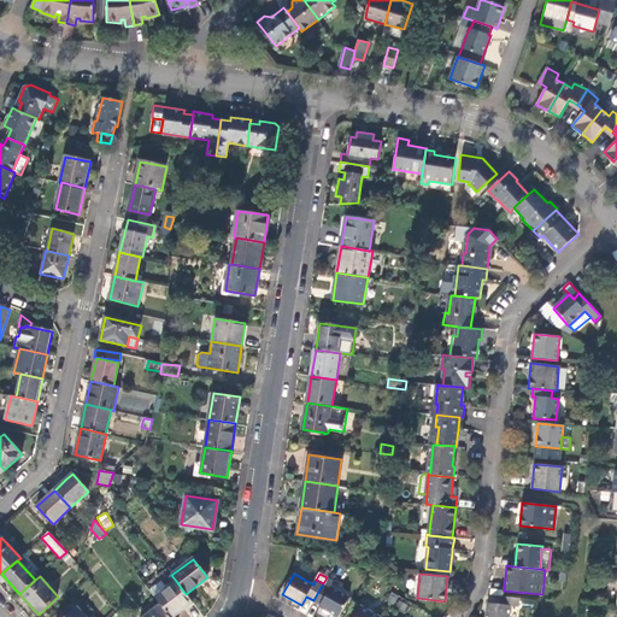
[(333,581),(327,577),(323,583),(329,588),(330,586),(333,581)]
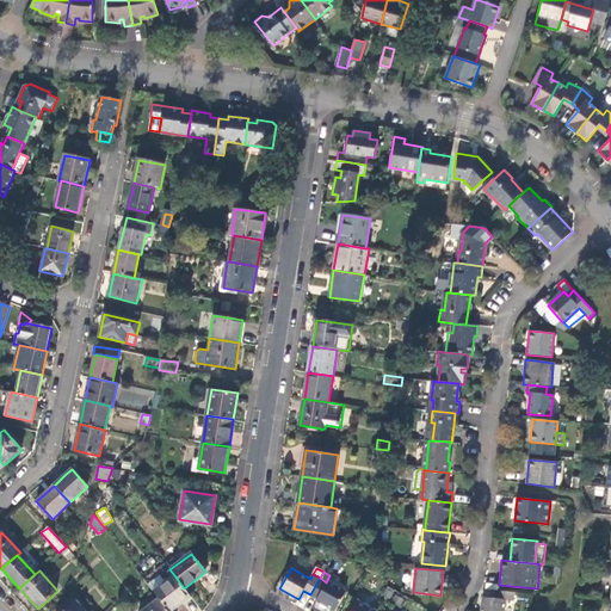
[(168,610),(171,610),(191,597),(184,588),(174,575),(153,591),(159,598),(168,610)]
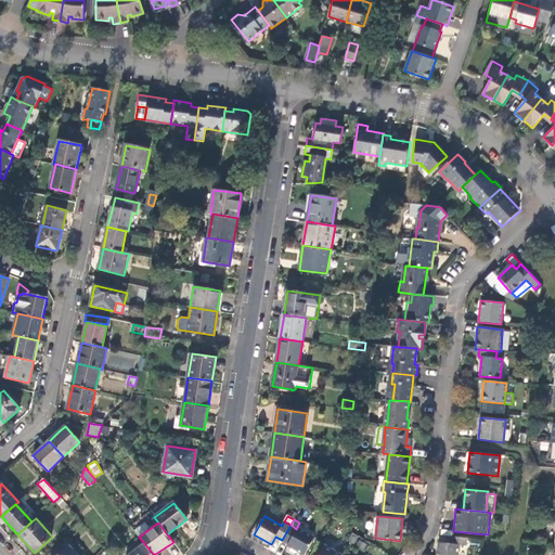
[(296,529),(291,525),(282,540),(288,543),(287,545),(292,547),(302,554),(305,554),(314,537),(297,527),(296,529)]
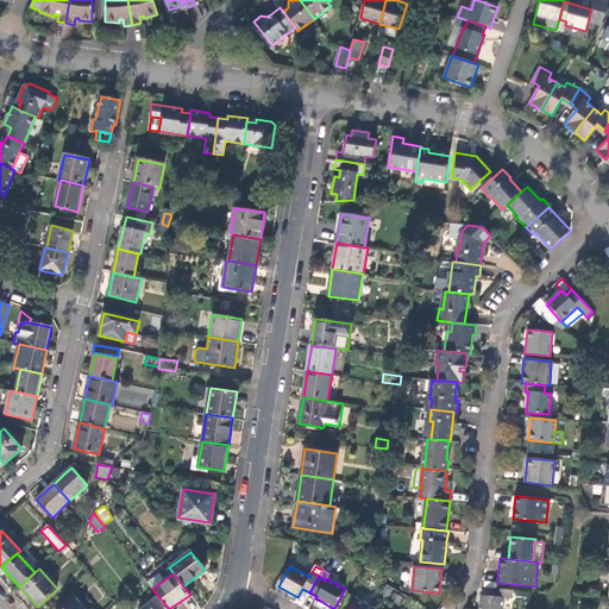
[(478,608),(501,608),(503,597),(512,597),(513,590),(494,588),(493,596),(482,595),(478,608)]
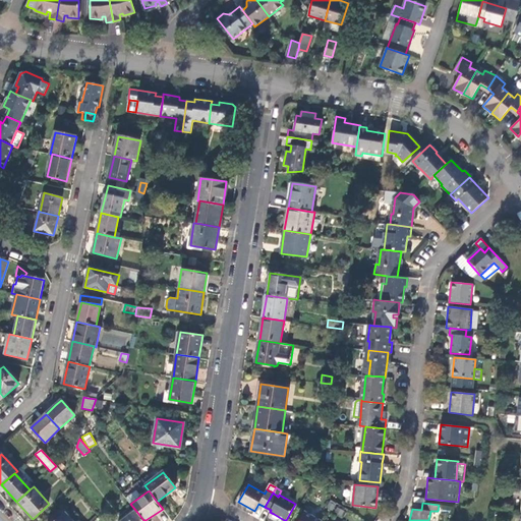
[(143,520),(135,510),(121,520),(143,520)]
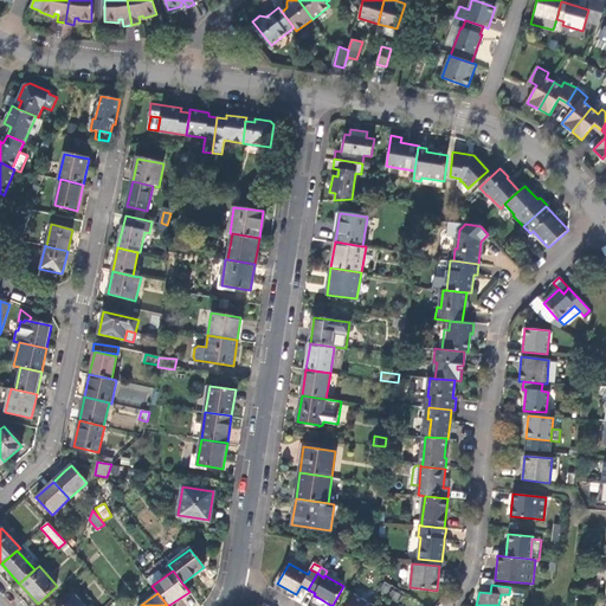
[(347,605),(374,605),(375,605),(354,594),(347,605)]
